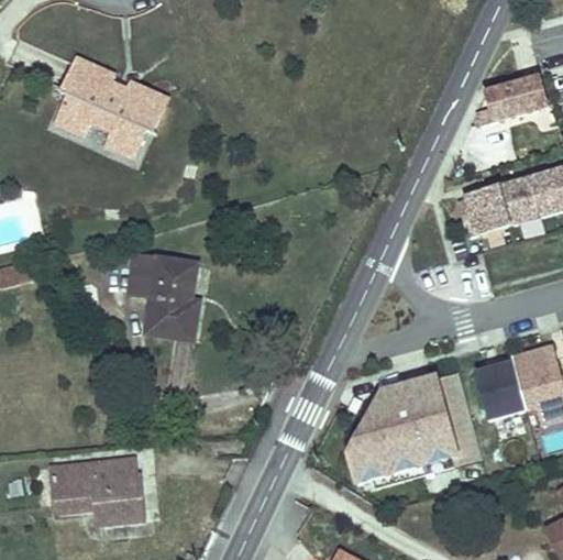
[(76,51),(62,84),(68,86),(56,114),(86,127),(91,112),(111,120),(106,134),(134,146),(146,119),(153,121),(166,89),(129,73),(124,83),(109,77),(113,66),(76,51)]
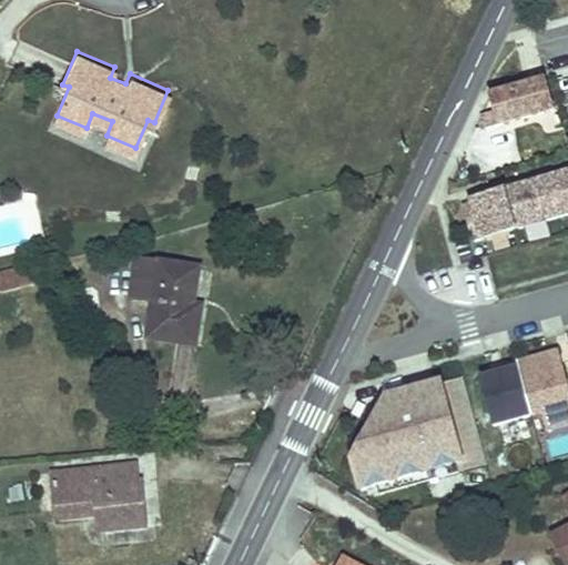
[(555,107),(547,80),(489,96),(493,110),(484,112),(487,124),(555,107)]
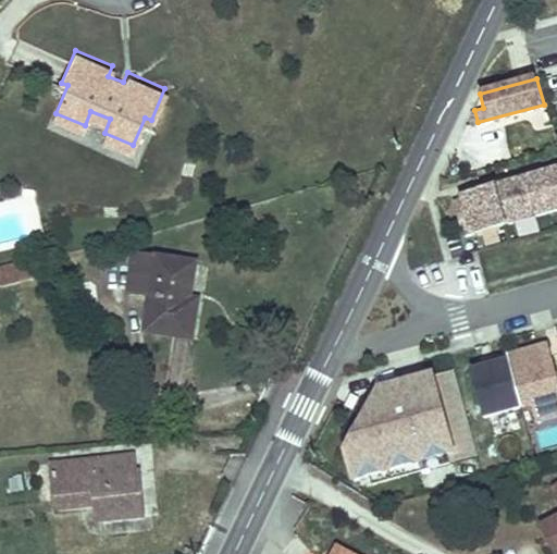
[(556,168),(459,196),(470,233),(556,207),(556,168)]
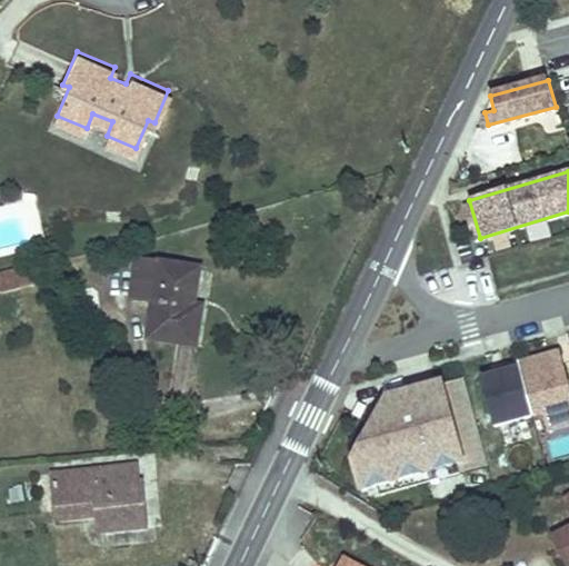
[(138,297),(152,299),(159,256),(145,254),(138,297)]
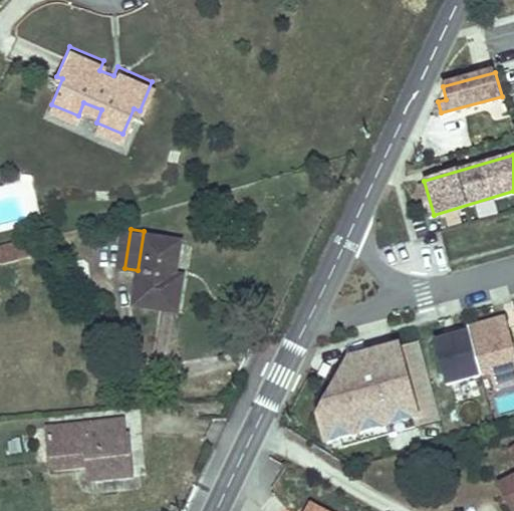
[(144,231),(138,270),(133,306),(180,313),(187,271),(177,269),(181,237),(144,231)]
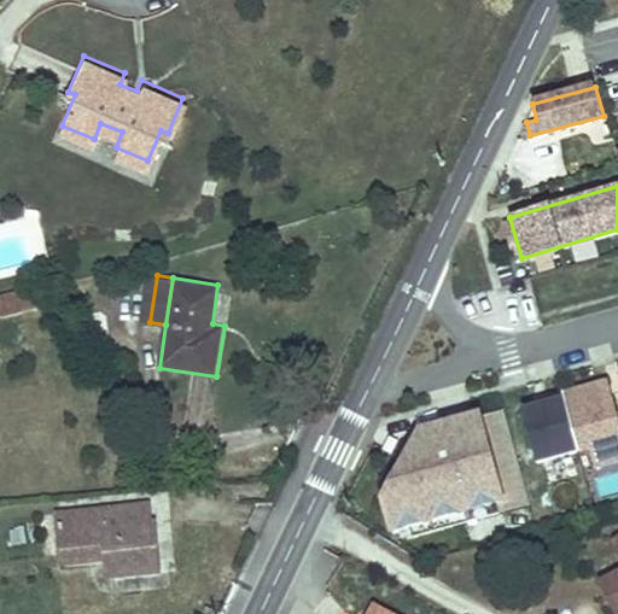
[(0,311),(71,297),(68,280),(0,294),(0,311)]
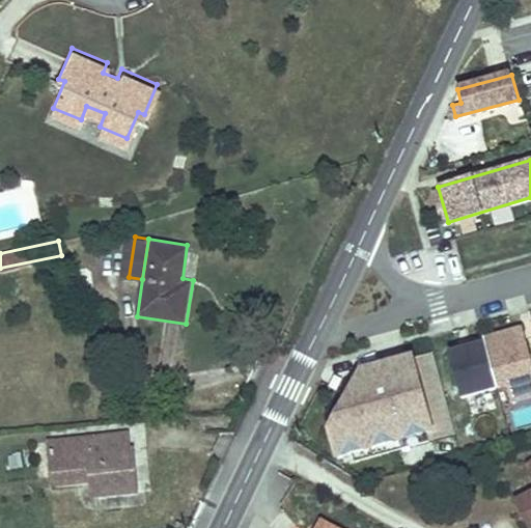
[(530,365),(520,326),(480,337),(494,385),(503,382),(508,399),(530,393),(530,365)]
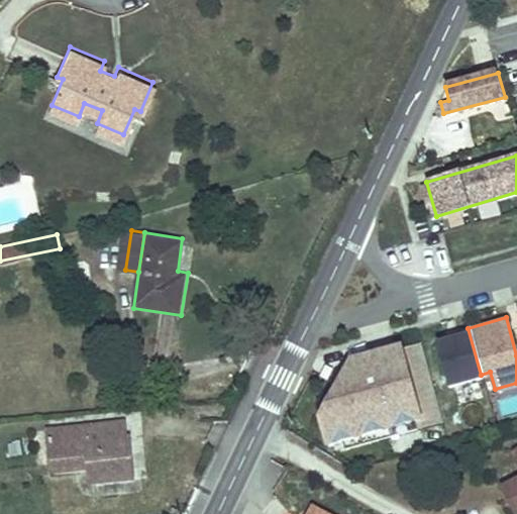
[(481,375),(468,328),(453,331),(455,336),(445,339),(436,341),(447,385),(481,376),(481,375)]
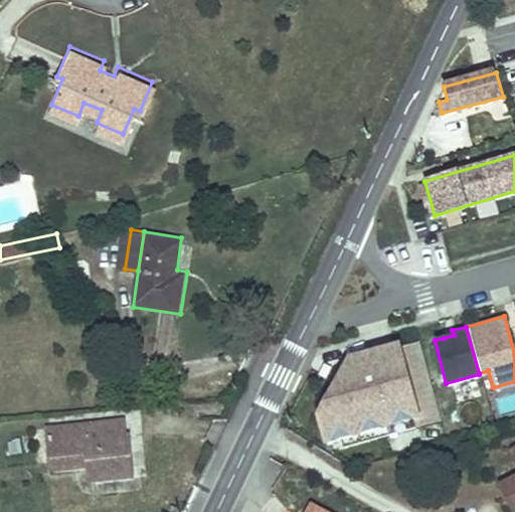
[(440,419),(417,341),(362,356),(364,362),(344,368),(318,418),(325,444),(343,439),(410,418),(413,428),(440,419)]
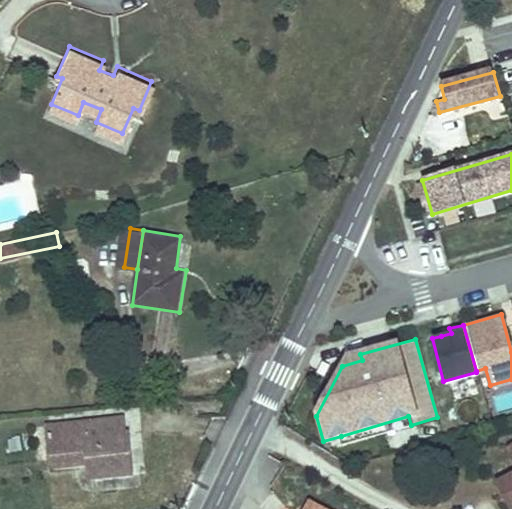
[(499,409),(511,405),(511,392),(496,397),(499,409)]
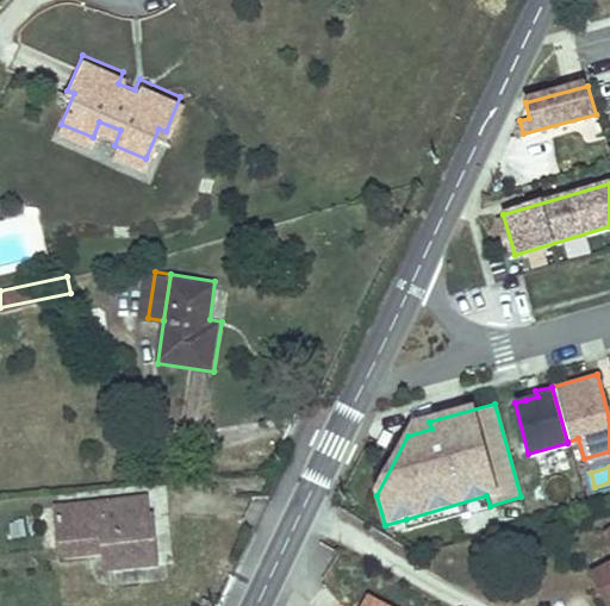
[(548,475),(552,500),(573,497),(570,473),(548,475)]
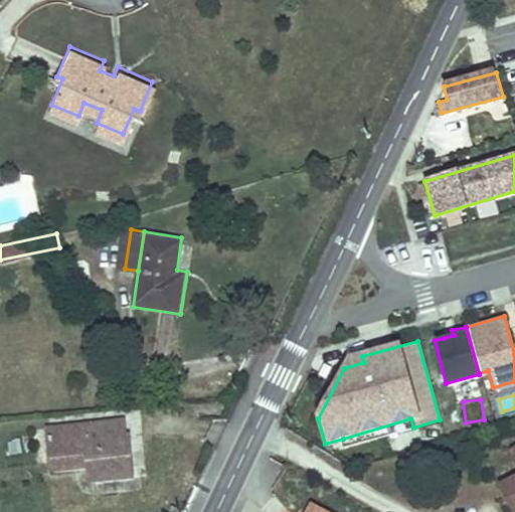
[(346,448),(413,428),(410,418),(343,439),(346,448)]
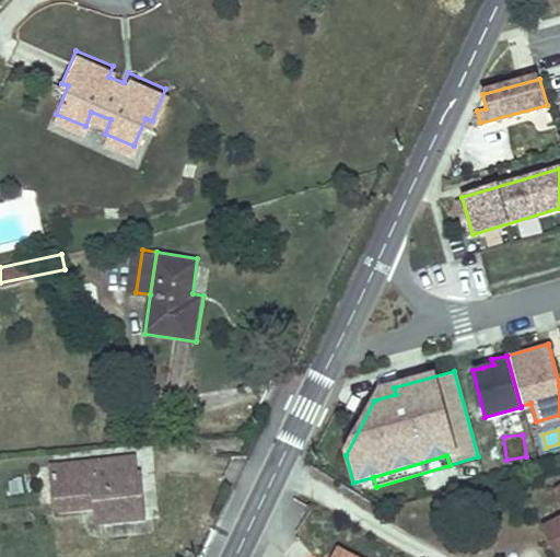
[(130,457),(47,465),(50,496),(94,492),(95,507),(97,522),(146,517),(143,475),(132,476),(130,457)]
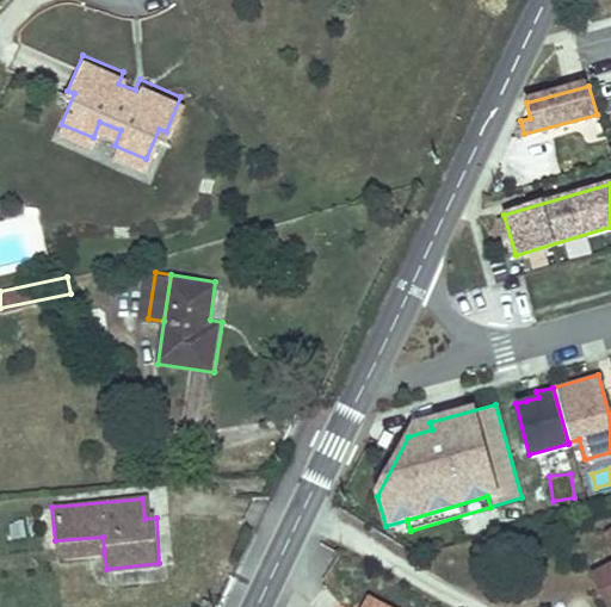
[(610,606),(610,526),(600,532),(610,552),(610,557),(582,571),(602,606),(610,606)]
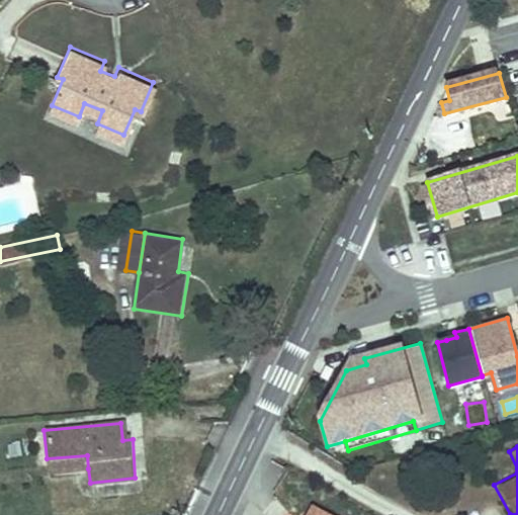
[(87,455),(47,458),(48,473),(88,468),(87,455)]
